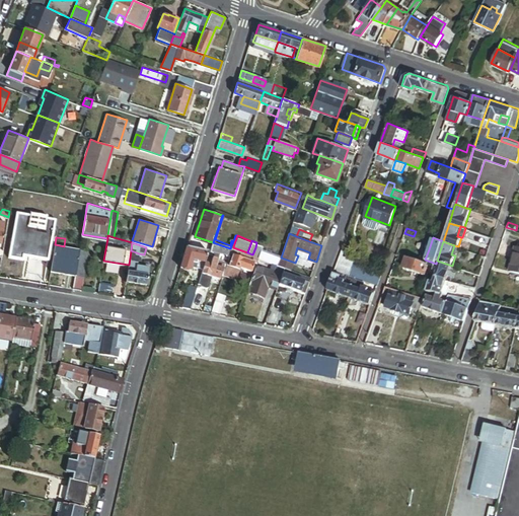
[(233,247),(234,243),(232,242),(230,248),(213,242),(210,250),(228,253),(231,254),(233,247)]
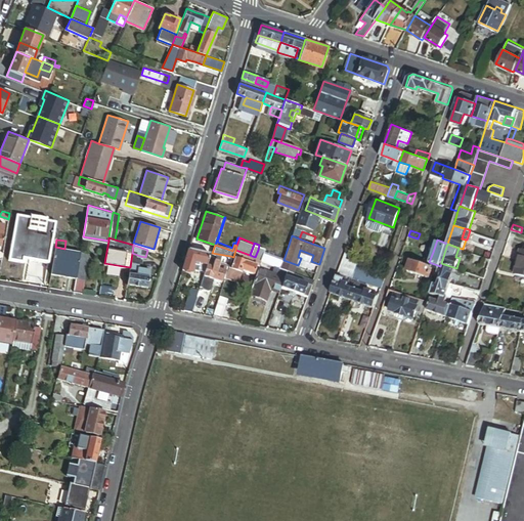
[(64,249),(55,247),(51,272),(77,276),(81,252),(64,249)]
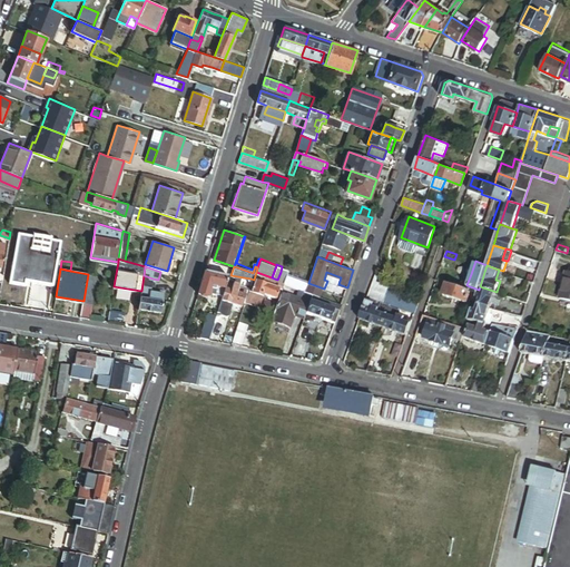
[(228,274),(205,270),(198,293),(209,294),(209,292),(223,295),(228,274)]
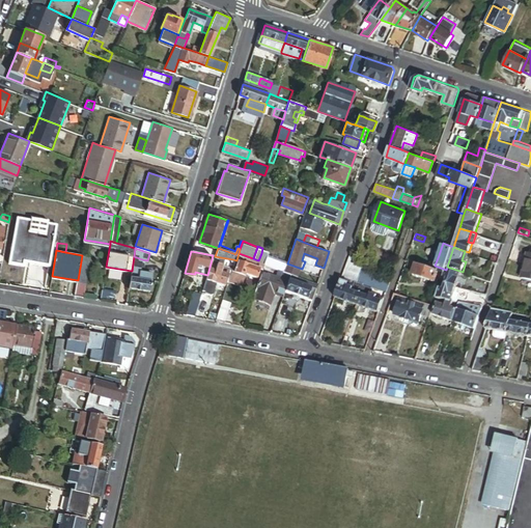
[(530,252),(528,252),(522,276),(530,278),(530,252)]
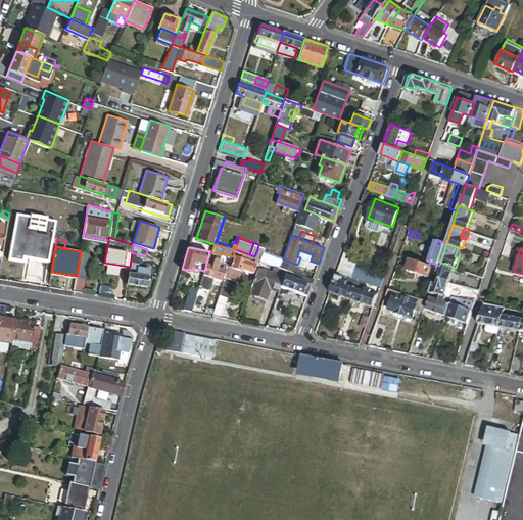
[(238,250),(235,249),(233,256),(230,264),(226,275),(239,279),(242,270),(232,267),(238,250)]
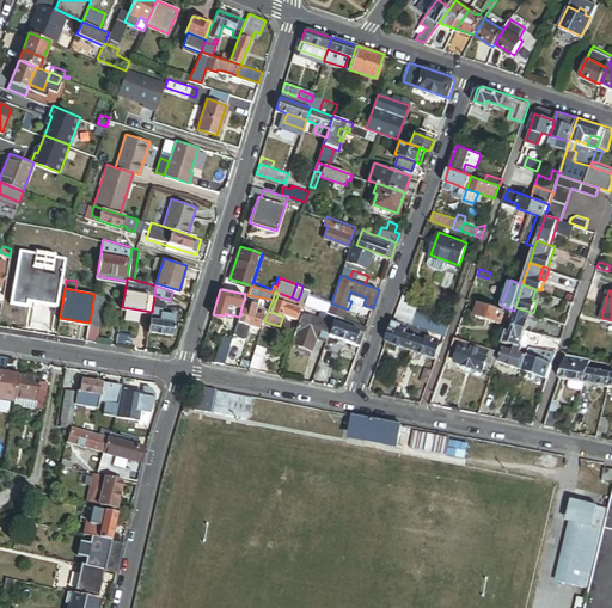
[(308,294),(301,292),(298,300),(305,302),(308,294)]
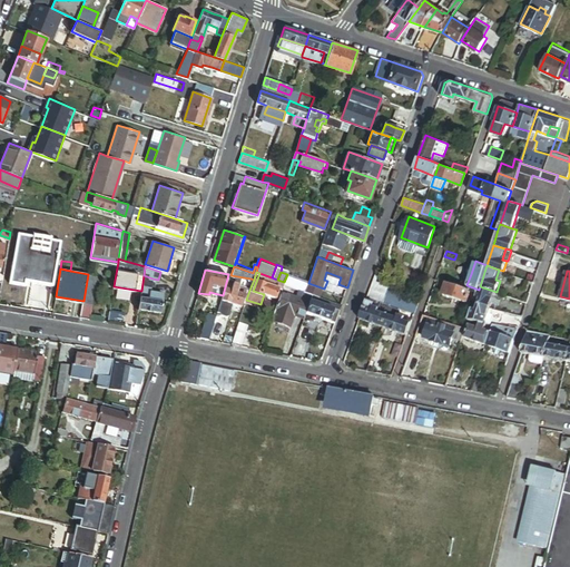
[(393,277),(377,272),(367,296),(384,302),(389,287),(393,277)]
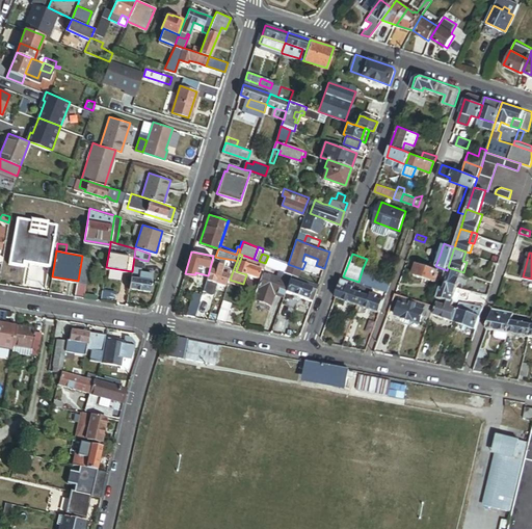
[(82,256),(78,281),(78,282),(86,283),(90,257),(82,255),(82,256)]
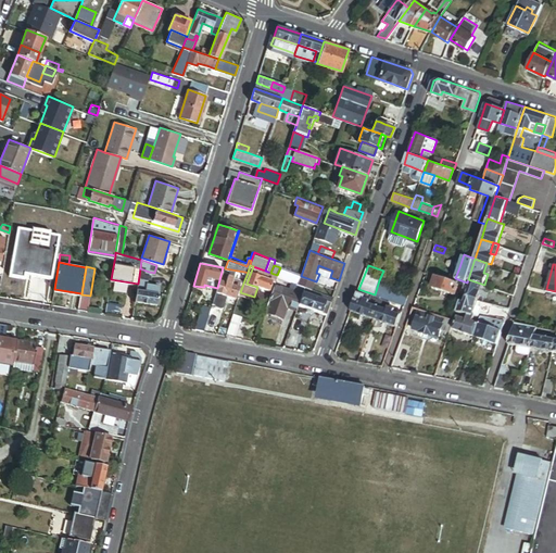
[(276,281),(277,275),(270,273),(265,271),(253,266),(247,284),(257,287),(257,285),(269,289),(273,280),(276,281)]
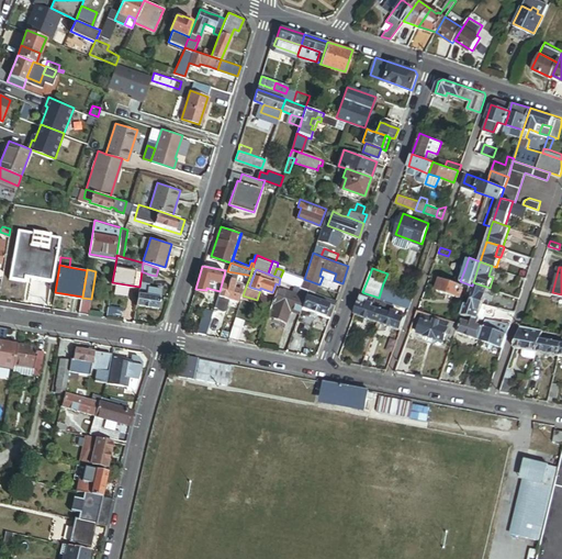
[(247,275),(227,271),(225,270),(220,291),(218,294),(238,301),(244,282),(247,275)]
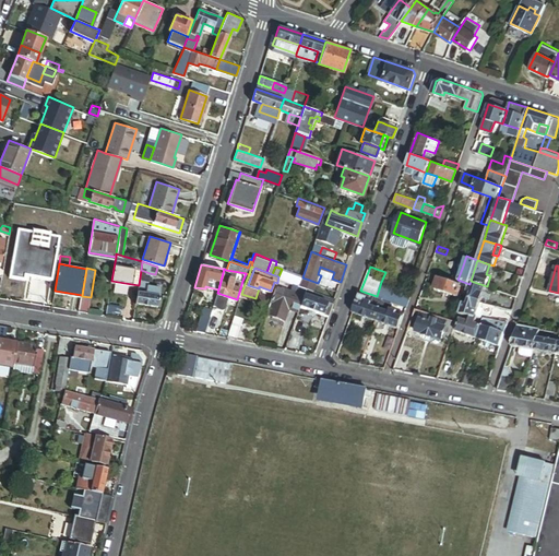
[(141,270),(139,285),(135,303),(157,306),(161,286),(147,284),(150,273),(141,270)]
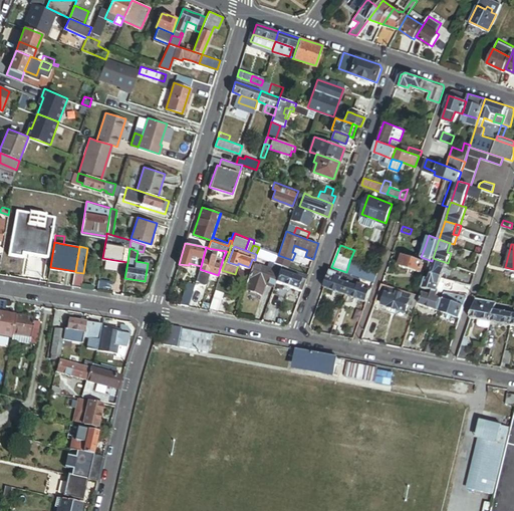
[(292,260),(278,255),(276,262),(282,264),(290,267),(292,260)]
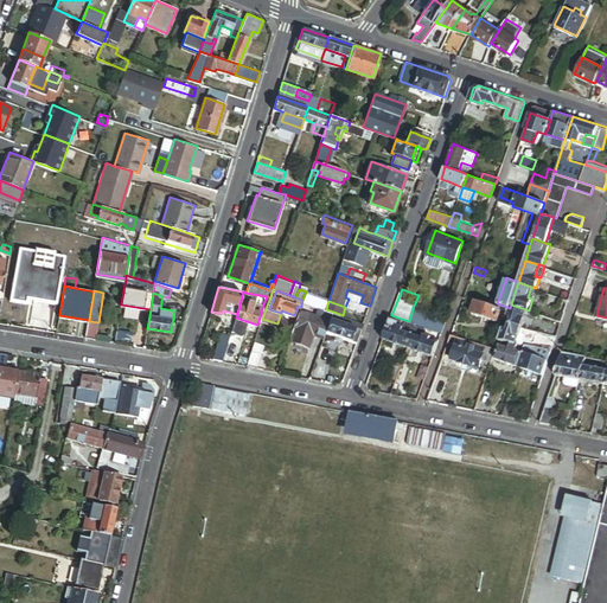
[(505,320),(509,313),(493,307),(487,306),(480,302),(477,301),(472,313),(497,321),(497,318),(505,320)]
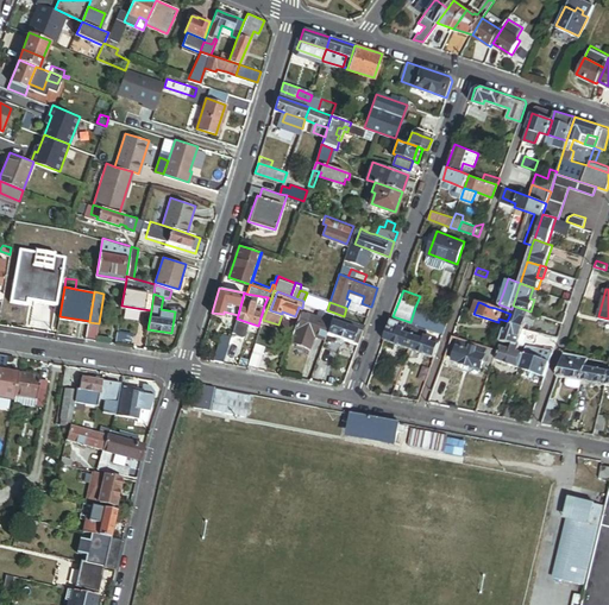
[(512,309),(498,304),(496,303),(495,308),(510,314),(512,309)]
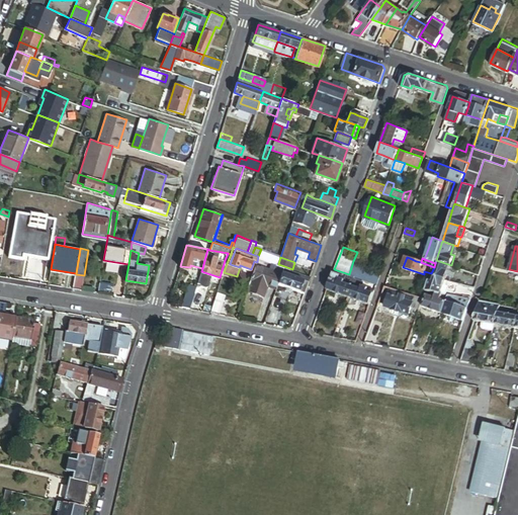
[(451,265),(436,260),(435,263),(434,267),(431,273),(431,274),(446,279),(448,274),(449,269),(451,265)]
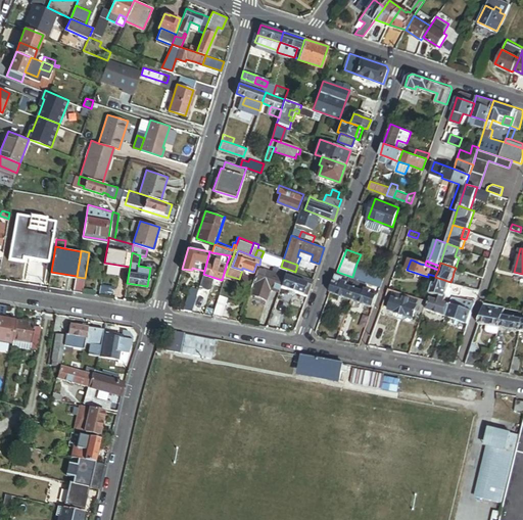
[(381,285),(385,274),(364,267),(364,266),(357,264),(352,277),(353,277),(360,279),(381,285)]
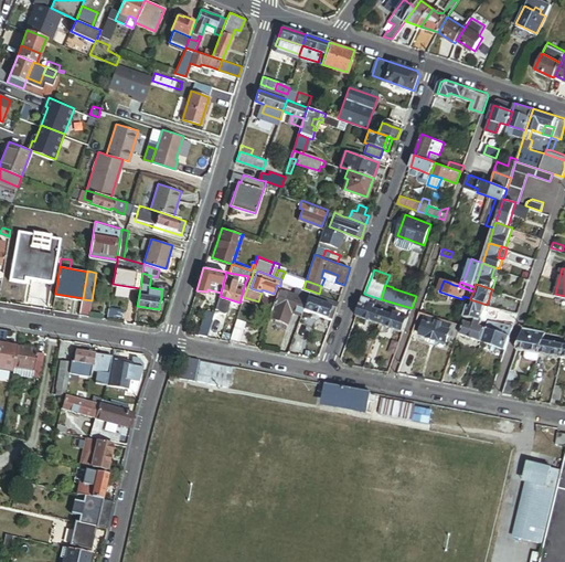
[(310,290),(304,288),(301,287),(298,295),(279,288),(277,295),(269,317),(285,322),(289,310),(291,310),(301,315),(304,309),(308,297),(310,290)]
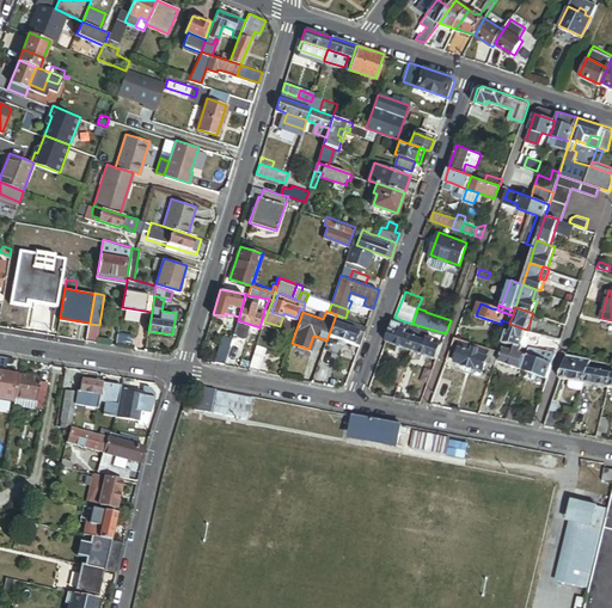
[(346,318),(336,314),(334,321),(365,332),(367,325),(346,318)]
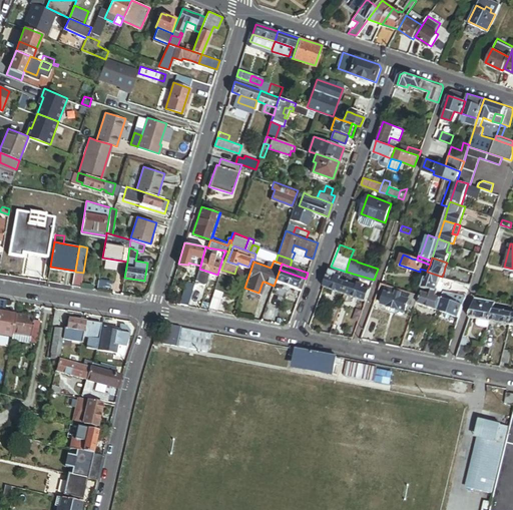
[(346,272),(331,267),(331,270),(338,272),(337,275),(345,277),(347,272),(346,272)]
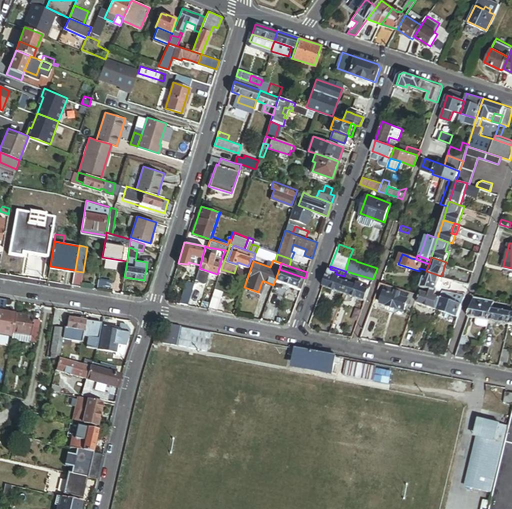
[(301,289),(305,278),(279,269),(275,280),(301,289)]
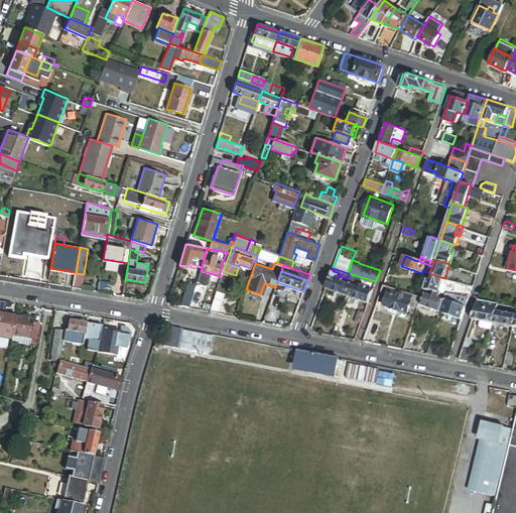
[(353,280),(355,275),(349,273),(347,278),(339,276),(340,273),(333,271),(326,287),(348,295),(353,280)]
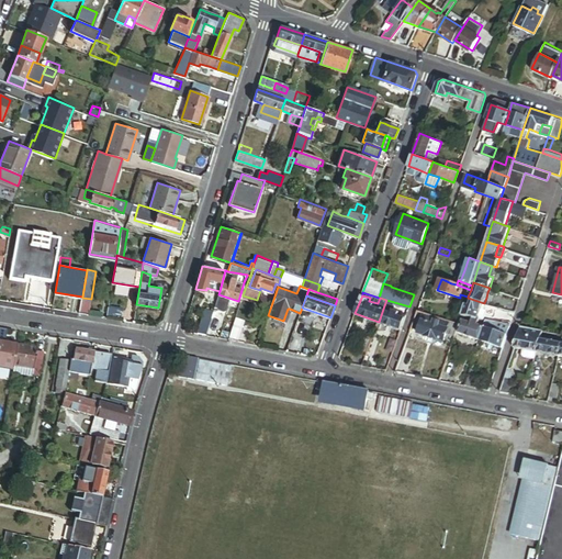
[(484,303),(468,298),(462,315),(480,319),(481,314),(482,310),(484,303)]
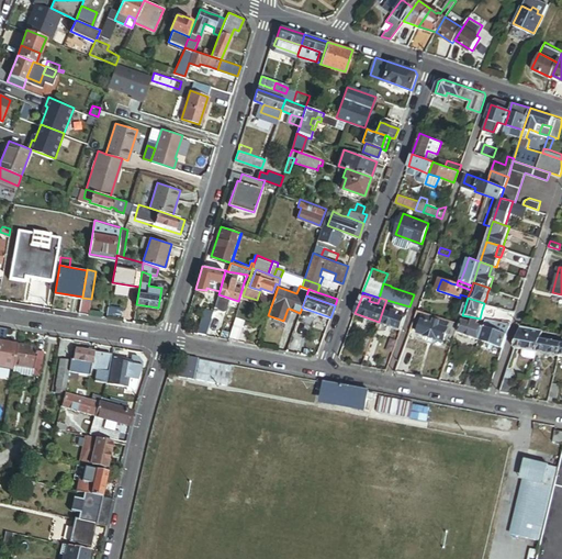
[(402,330),(407,314),(391,309),(391,308),(384,305),(379,322),(402,330)]
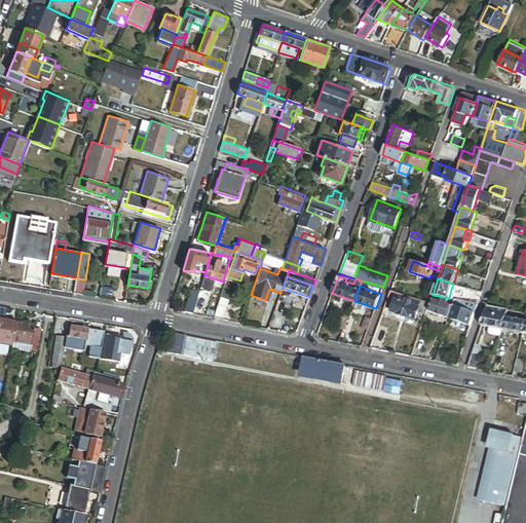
[(102,287),(100,295),(113,297),(114,289),(102,287)]
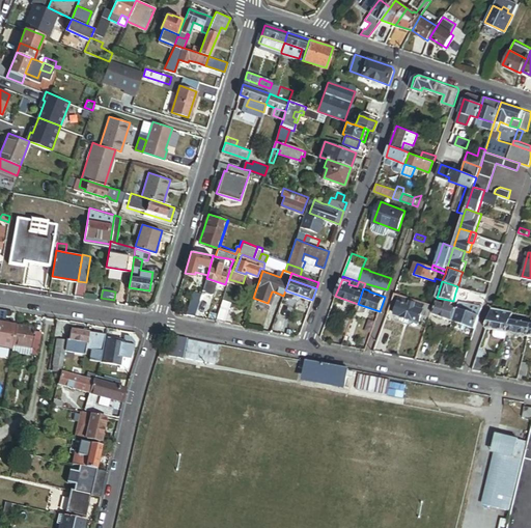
[(195,292),(188,314),(195,315),(202,294),(195,292)]
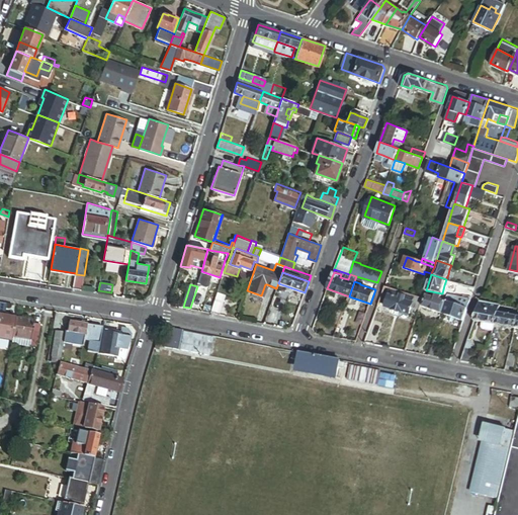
[(415,295),(392,287),(385,307),(409,314),(415,295)]
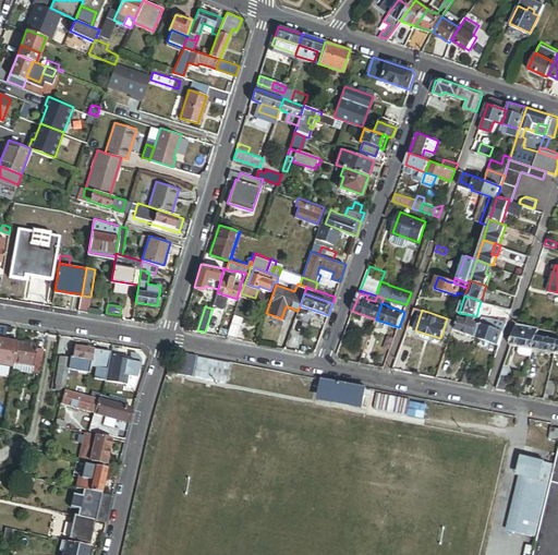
[(476,316),(459,313),(453,328),(476,336),(483,317),(478,316),(476,316)]
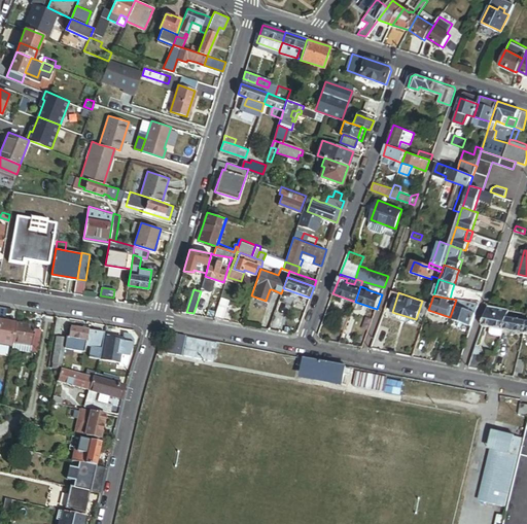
[(221,297),(219,304),(227,306),(230,300),(221,297)]
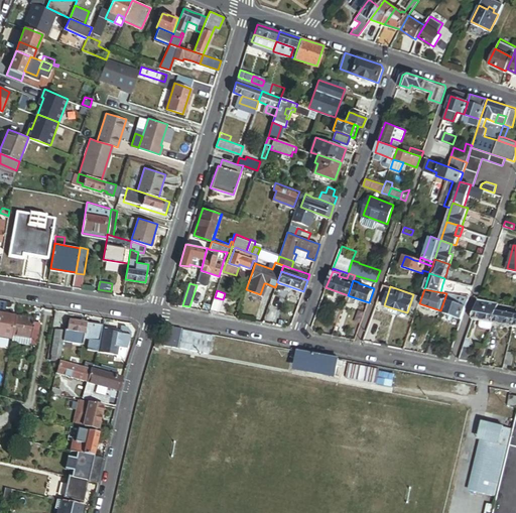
[(462,317),(470,296),(446,293),(440,310),(462,317)]
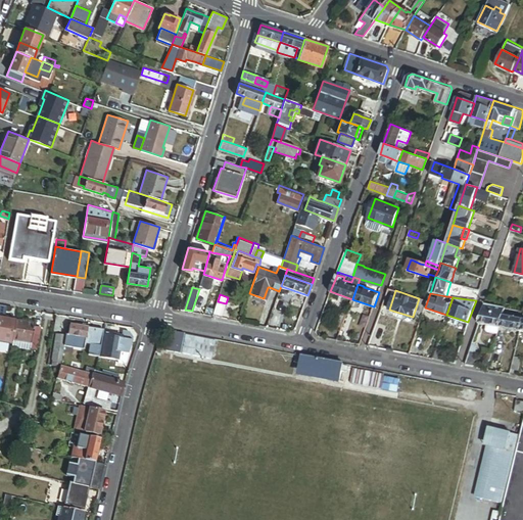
[(218,301),(214,315),(222,317),(226,303),(218,301)]
